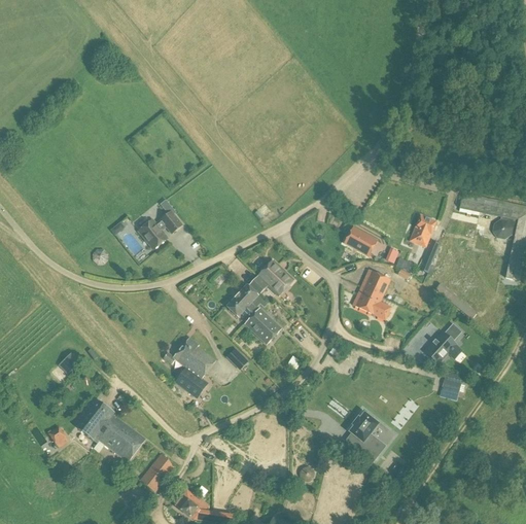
[(525,207),(461,195),(458,207),(500,215),(499,218),(493,222),(491,230),(495,237),(503,238),(511,234),(513,235),(503,276),(517,279),(525,233),(525,207)]
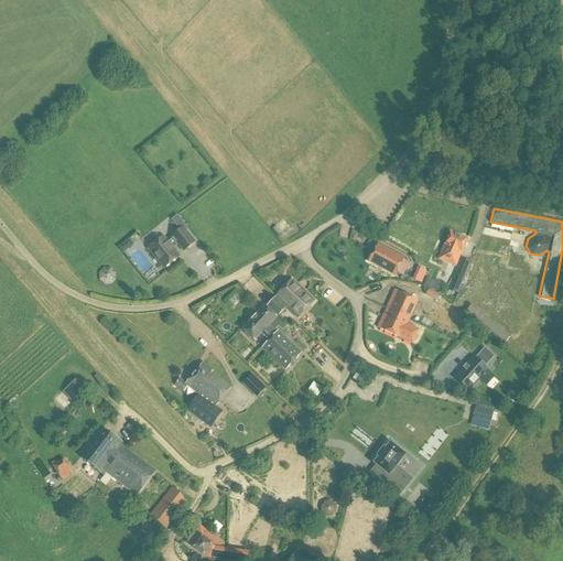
[(183,224),(171,234),(184,249),(195,239),(183,224)]
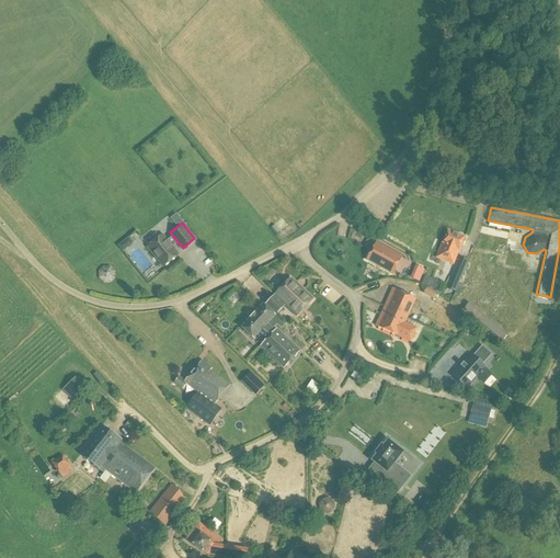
[(446,227),(437,249),(435,255),(453,262),(464,235),(446,227)]
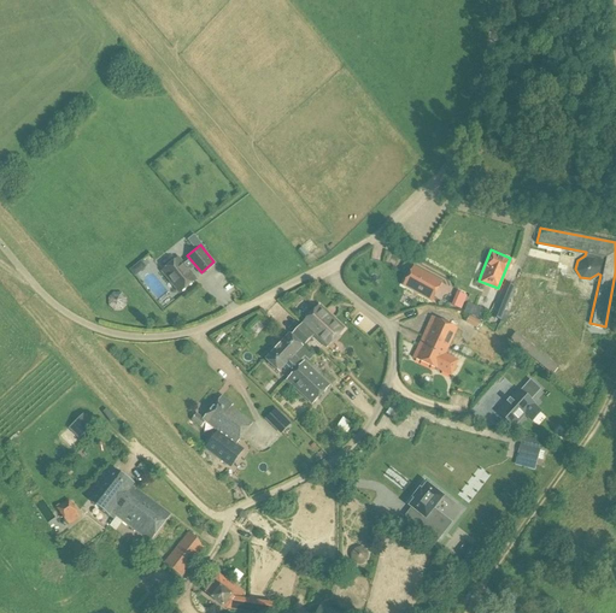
[(177,254),(160,267),(179,289),(195,276),(177,254)]
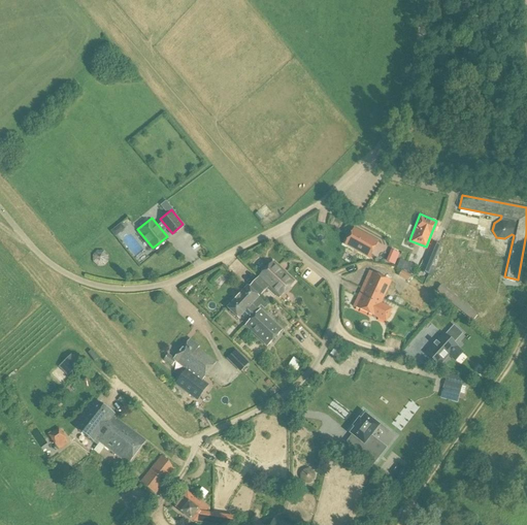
[(119,231),(125,238),(135,229),(129,222),(119,231)]
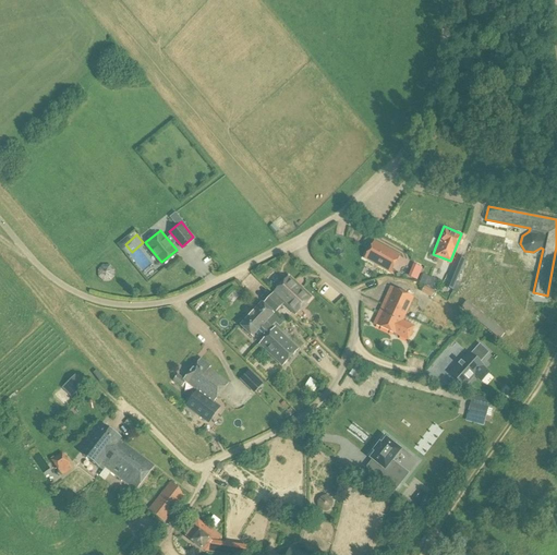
[(398,253),(373,239),(363,255),(389,269),(398,253)]
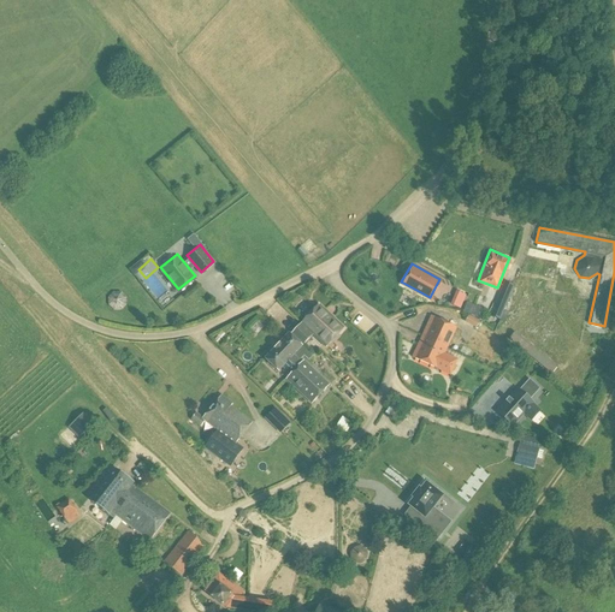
[(220,284),(235,290),(240,280),(225,274),(220,284)]
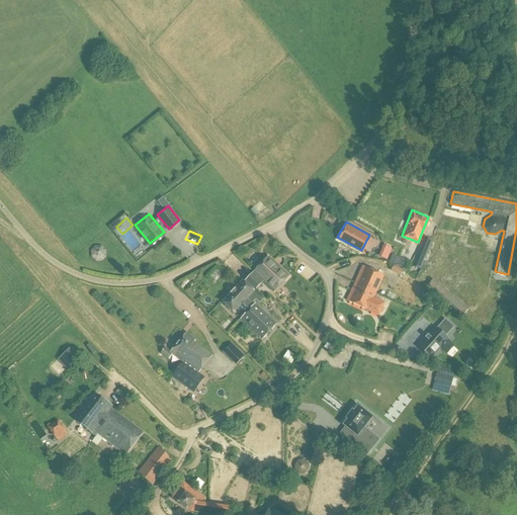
[(423,235),(412,263),(420,266),(423,260),(431,239),(423,235)]
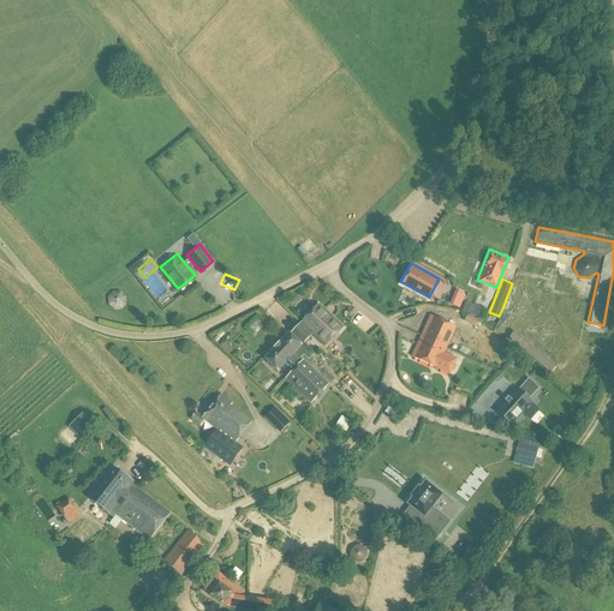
[(119,287),(112,288),(107,293),(107,300),(112,306),(119,306),(125,300),(125,293),(119,287)]
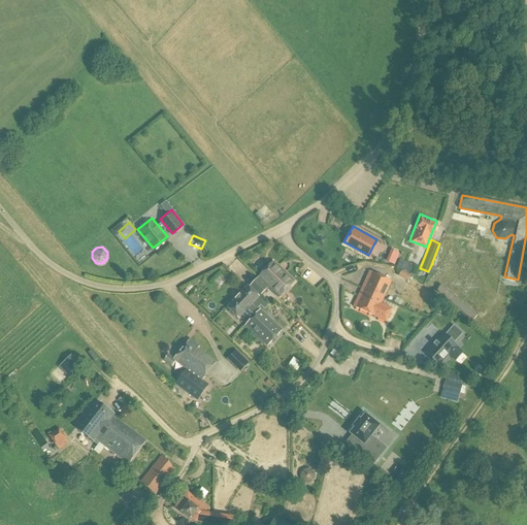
[(393,262),(398,251),(393,249),(387,260),(393,262)]
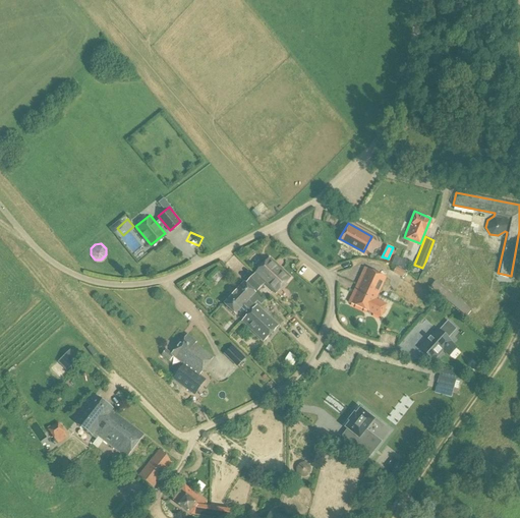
[(289,276),(269,255),(253,272),(264,281),(275,291),(289,276)]
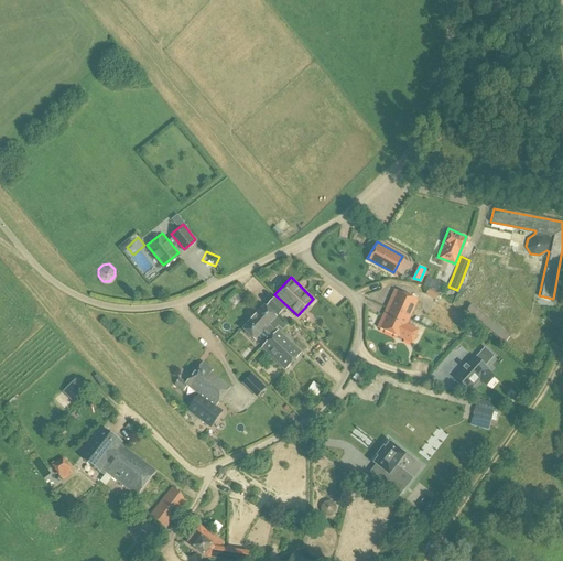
[(411,342),(418,327),(405,322),(418,298),(397,289),(386,313),(382,312),(376,325),(411,342)]
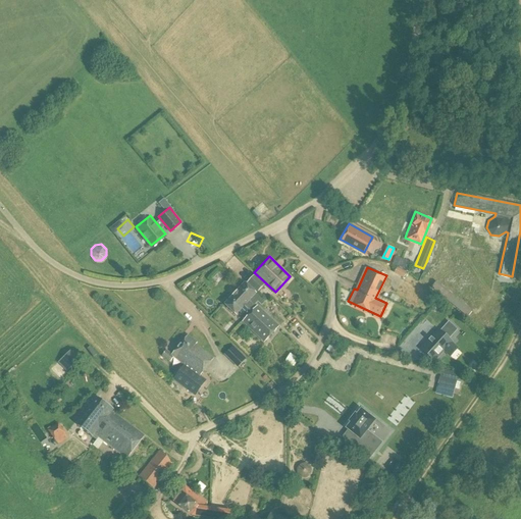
[(255,291),(264,281),(254,272),(245,281),(244,280),(223,302),(235,312),(239,308),(246,315),(254,305),(252,304),(256,299),(260,303),(264,299),(255,291)]
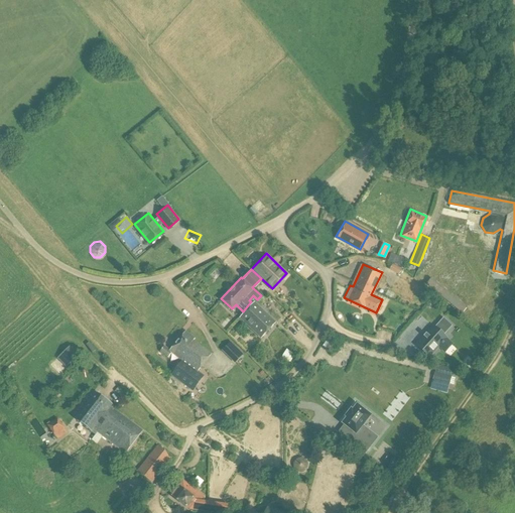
[(430,275),(425,281),(462,311),(467,304),(430,275)]
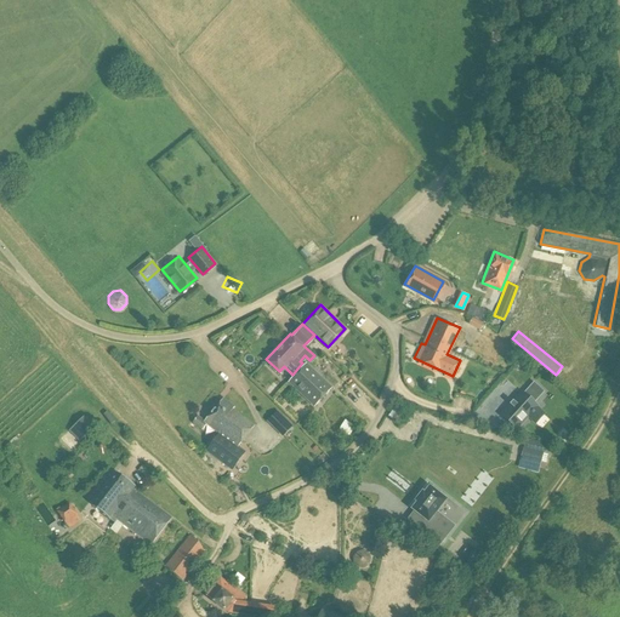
[(302,363),(293,375),(288,380),(313,404),(330,386),(305,361),(302,363)]
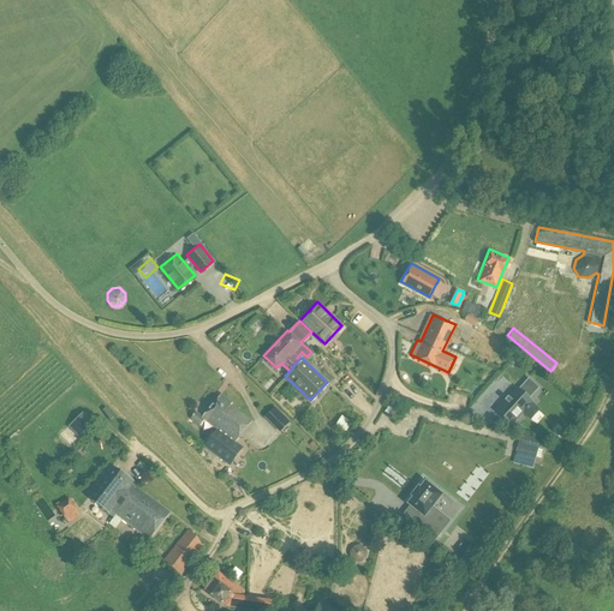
[(495,397),(501,382),(464,366),(460,376),(475,382),(472,388),(455,381),(454,387),(472,394),(474,389),(495,397)]
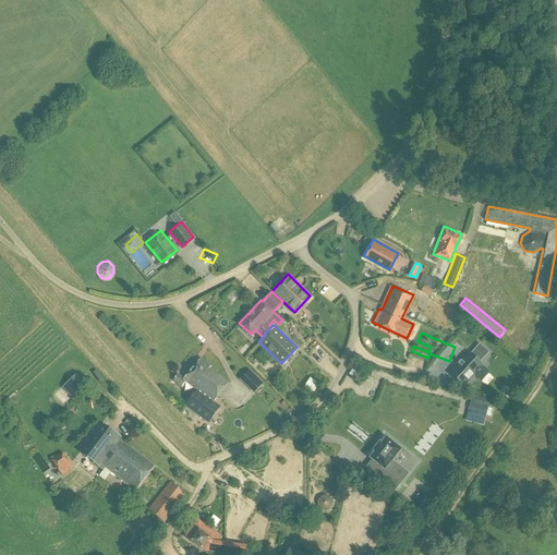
[(479,361),(480,360),(488,350),(479,341),(469,351),(468,351),(461,359),(460,358),(459,359),(457,361),(457,362),(458,363),(449,371),(462,383),(472,373),(473,372),(474,373),(482,365),(481,363),(479,361)]
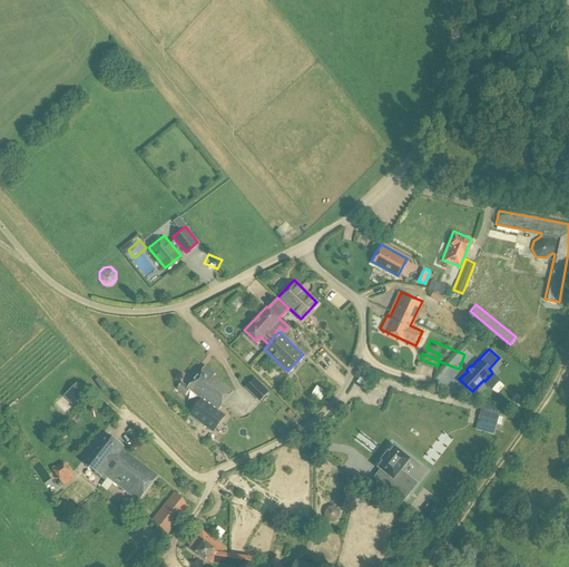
[(185,392),(188,388),(200,397),(188,412),(212,430),(224,413),(217,408),(233,388),(213,373),(214,371),(204,364),(187,384),(180,380),(176,385),(185,392)]
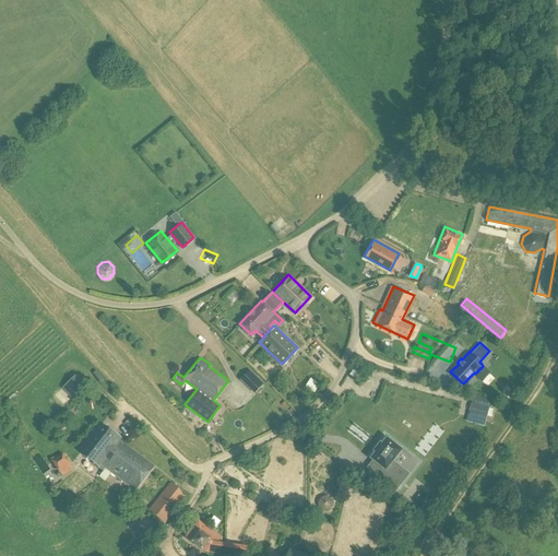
[(262,381),(248,367),(238,377),(253,391),(262,381)]
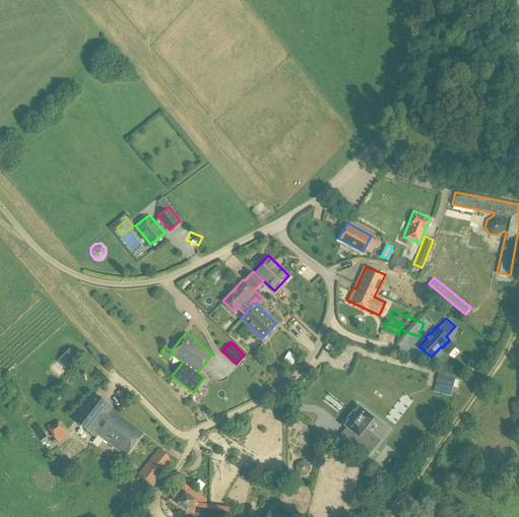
[(71,367),(80,359),(71,347),(62,357),(71,367)]
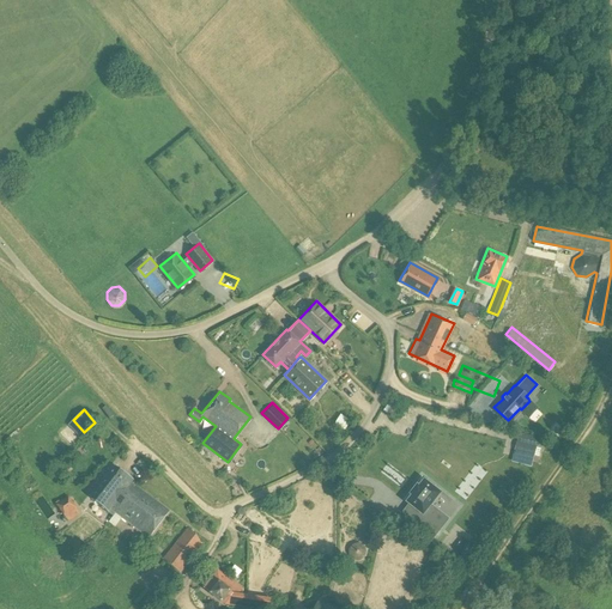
[(533,452),(535,444),(515,439),(513,448),(533,452)]
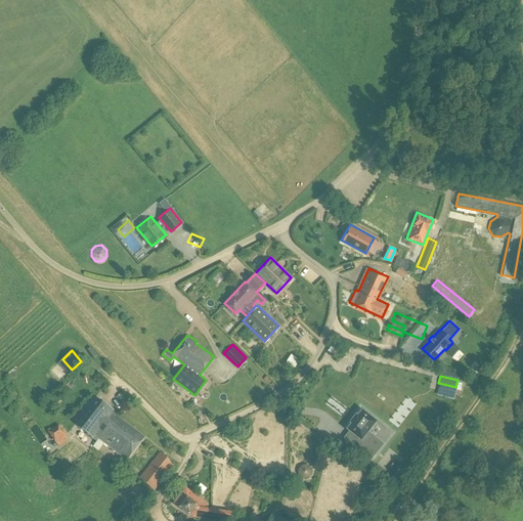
[(94,434),(98,437),(116,415),(112,410),(113,409),(97,398),(77,425),(92,436),(94,434)]
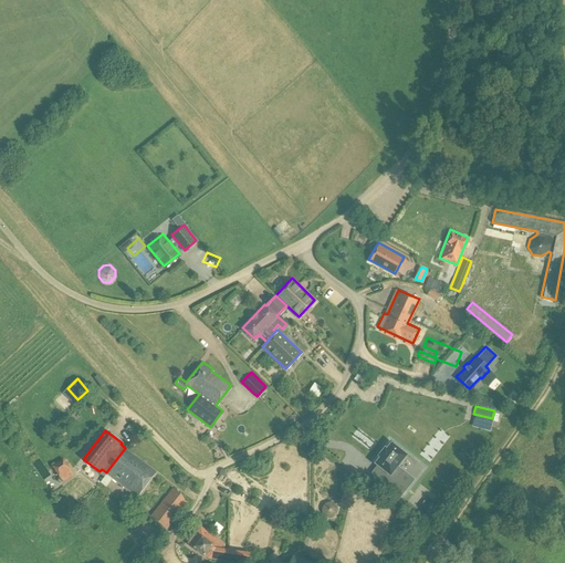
[(382,477),(405,494),(411,486),(400,478),(407,469),(400,464),(408,452),(401,448),(403,446),(396,440),(395,442),(393,441),(388,448),(386,447),(380,455),(383,456),(378,462),(387,469),(382,477)]
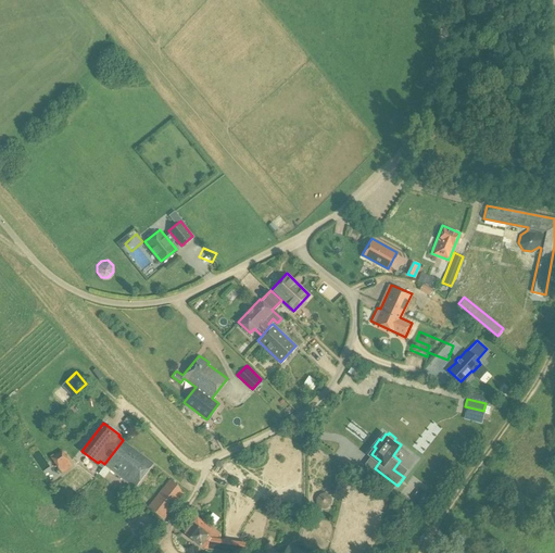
[(123,440),(104,464),(134,487),(152,462),(123,440)]
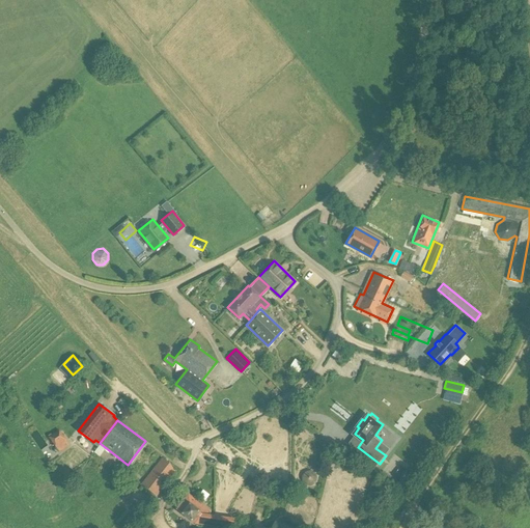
[(59,429),(49,436),(58,449),(68,442),(59,429)]
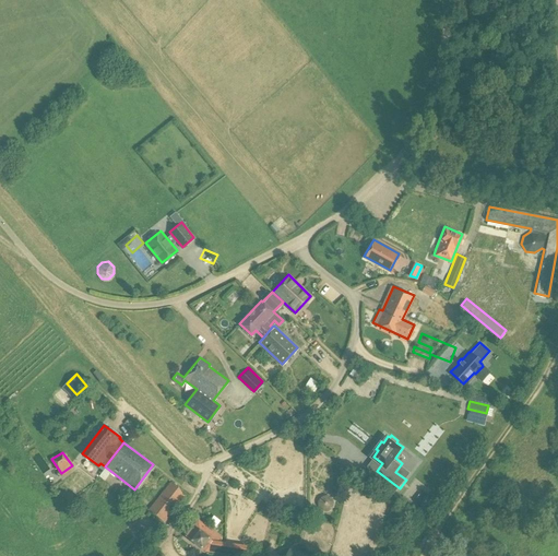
[(186,494),(169,482),(149,509),(164,522),(186,494)]
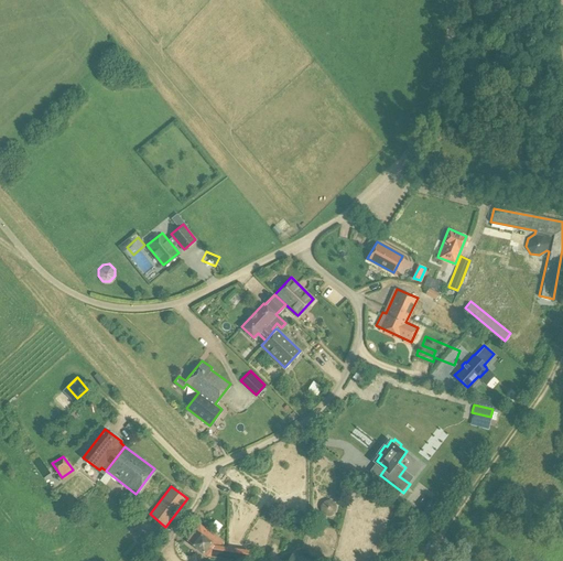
[(424,493),(420,498),(426,503),(430,497),(424,493)]
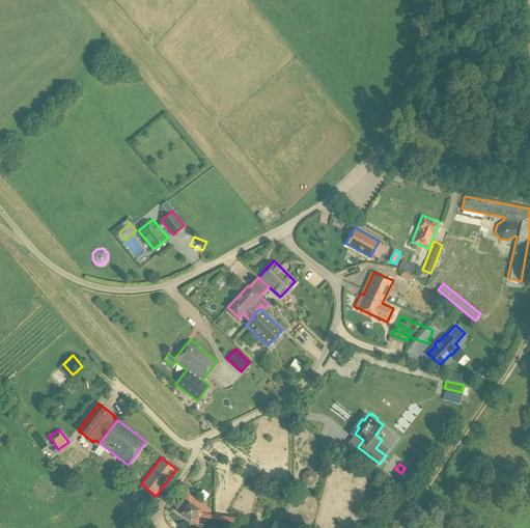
[(201,511),(208,512),(210,507),(186,491),(172,506),(191,521),(199,510),(200,512),(201,511)]
